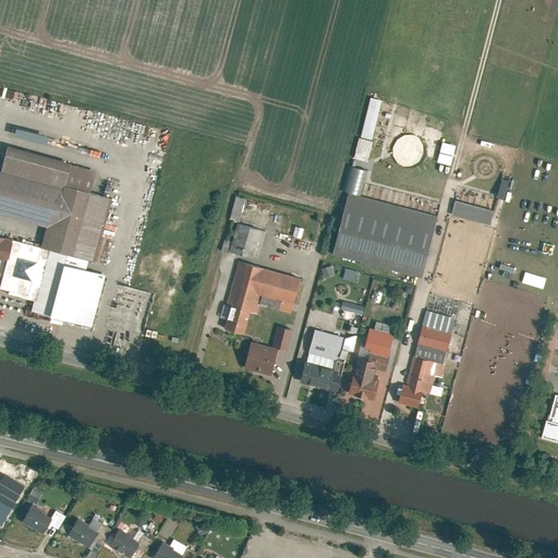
[(384,99),(373,97),(362,135),(373,138),(384,99)]
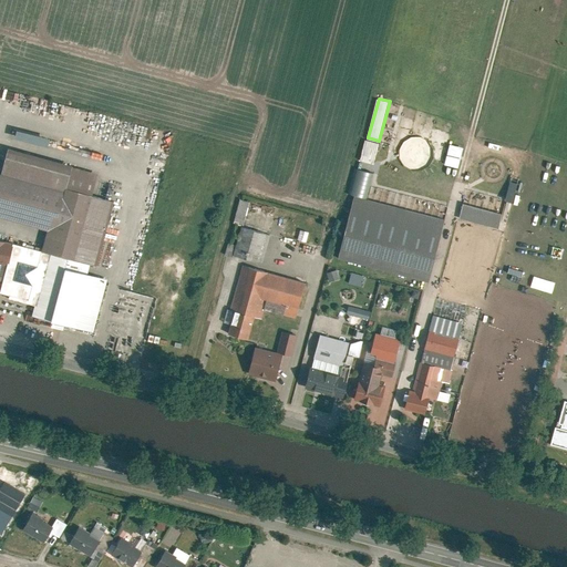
[(11,136),(44,145),(47,137),(13,129),(11,136)]
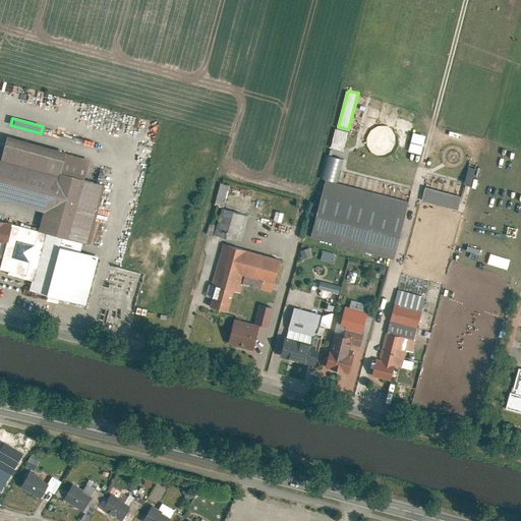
[(349,130),(336,127),(332,146),(345,149),(349,130)]
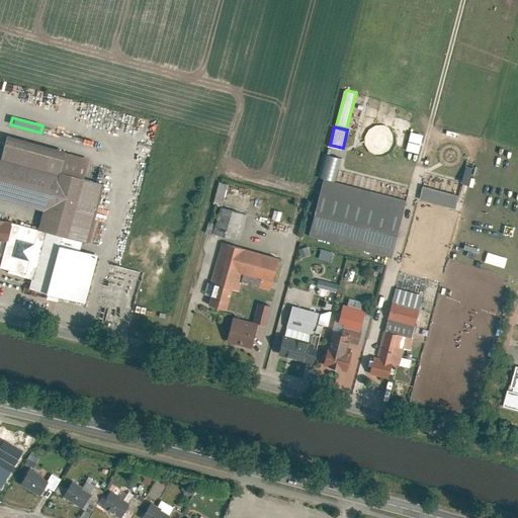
[(424,135),(412,132),(407,149),(419,153),(424,135)]
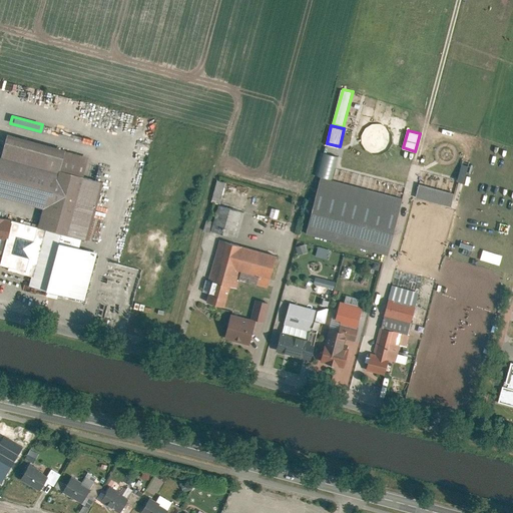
[(66,148),(8,133),(2,157),(59,172),(60,169),(66,150),(66,148)]
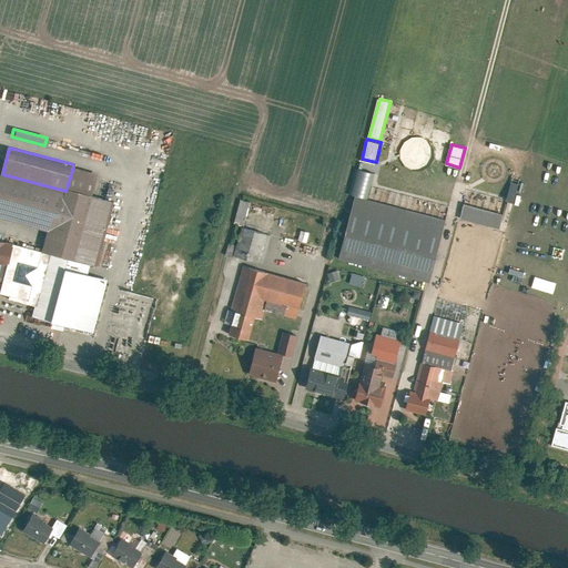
[(92,195),(99,174),(73,166),(67,188),(92,195)]
